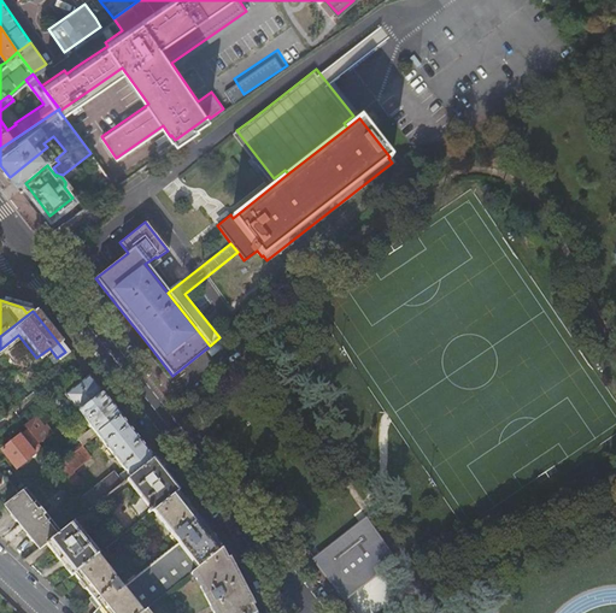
[(23,366),(16,372),(22,378),(29,372),(23,366)]
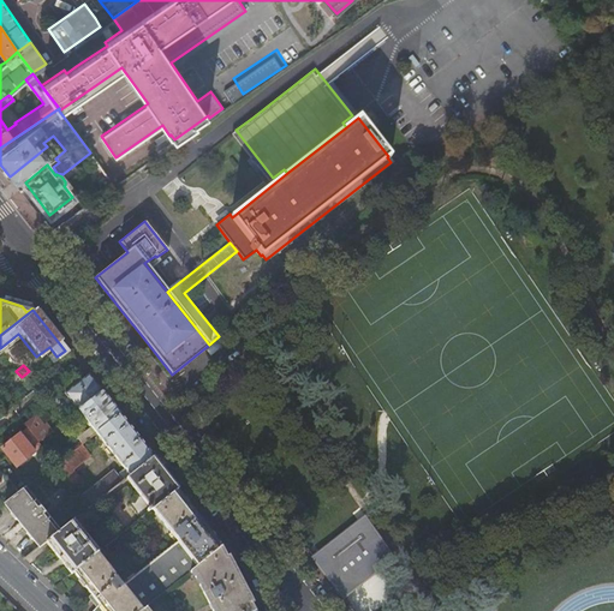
[(102,389),(88,372),(64,391),(77,408),(102,389)]
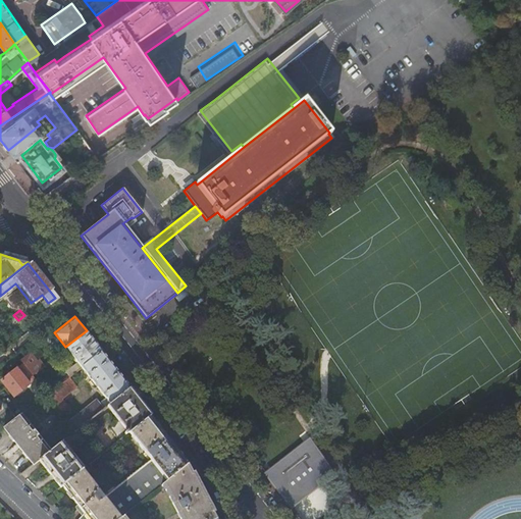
[(77,368),(81,366),(102,350),(87,330),(65,347),(79,363),(76,366),(77,368)]
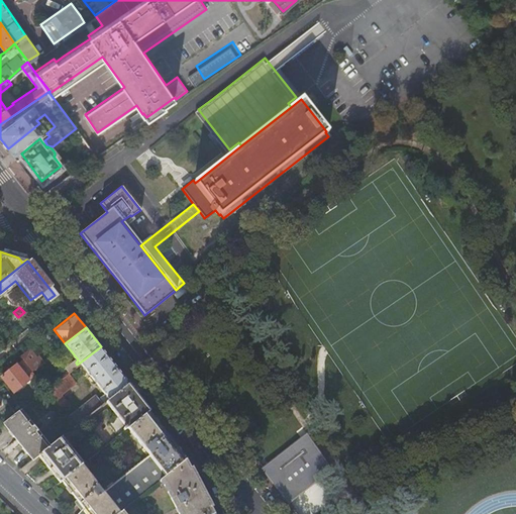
[(95,396),(69,416),(75,424),(106,400),(129,382),(101,346),(80,363),(104,393),(97,399),(95,396)]
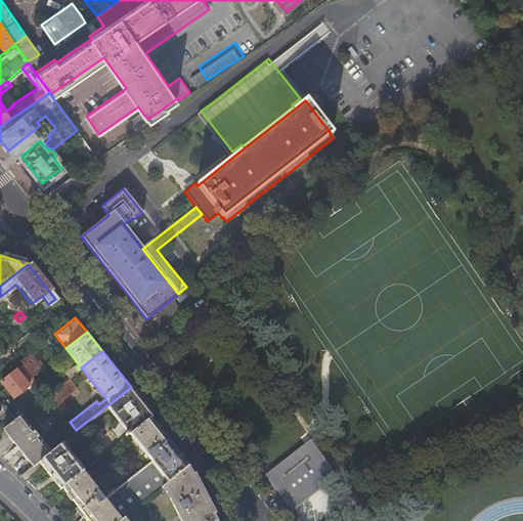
[(20,359),(24,362),(29,370),(32,375),(42,366),(31,352),(20,359)]
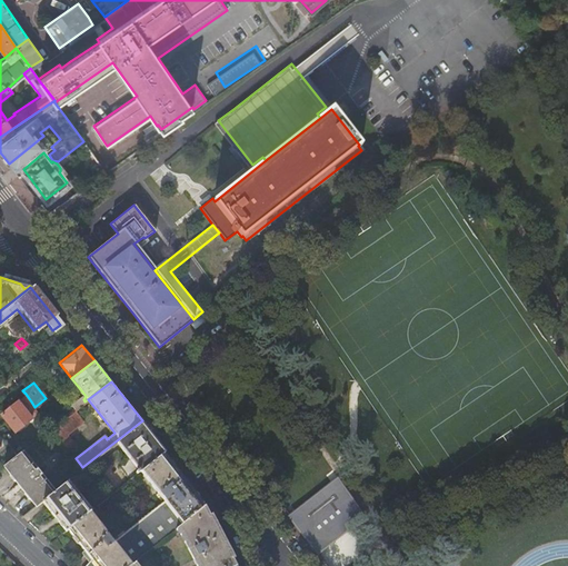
[(31,401),(26,394),(1,413),(15,430),(39,411),(38,410),(35,407),(31,401)]
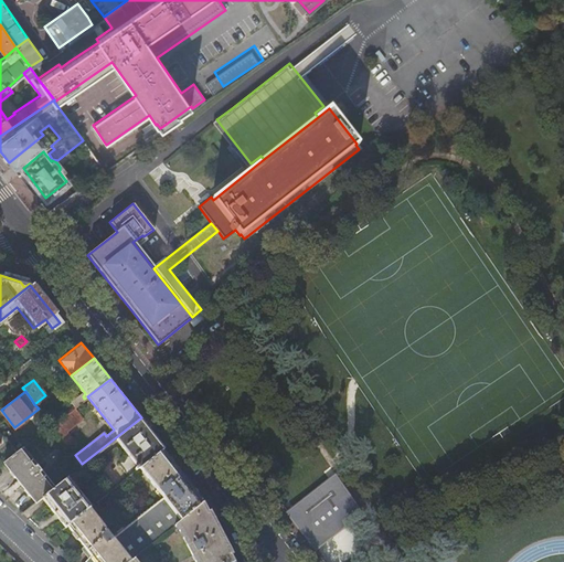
[(83,417),(74,406),(67,412),(76,423),(83,417)]
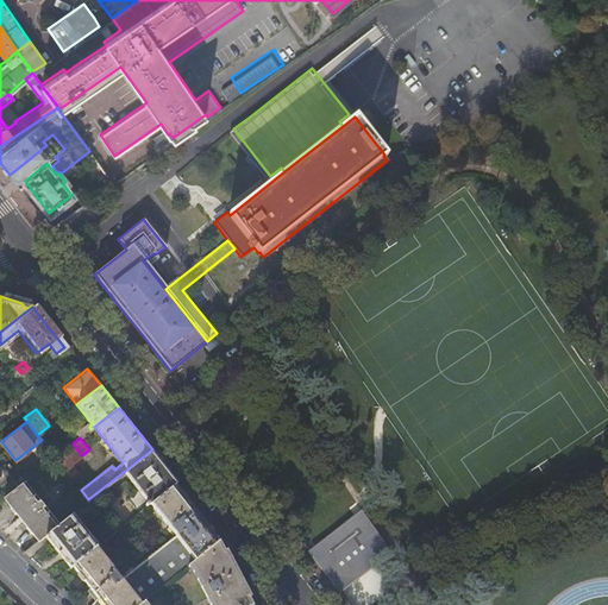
[(69,446),(55,458),(74,481),(81,476),(71,464),(79,458),(69,446)]
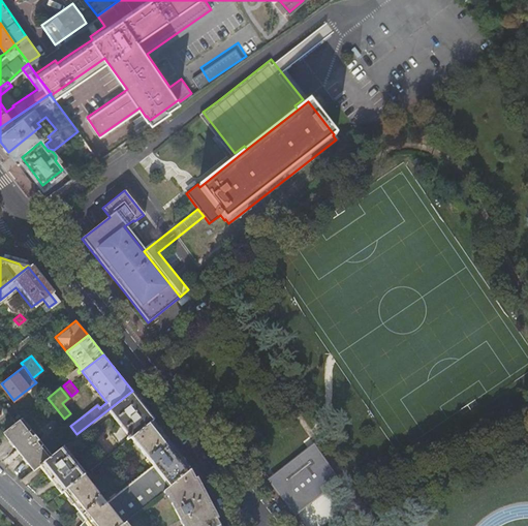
[(132,391),(109,409),(120,424),(111,432),(120,444),(130,436),(154,418),(132,391)]
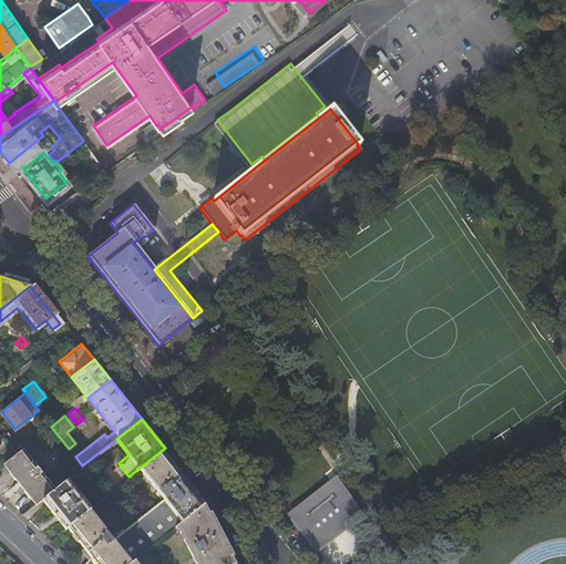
[(18,452),(9,442),(0,448),(0,459),(3,463),(3,462),(18,452)]
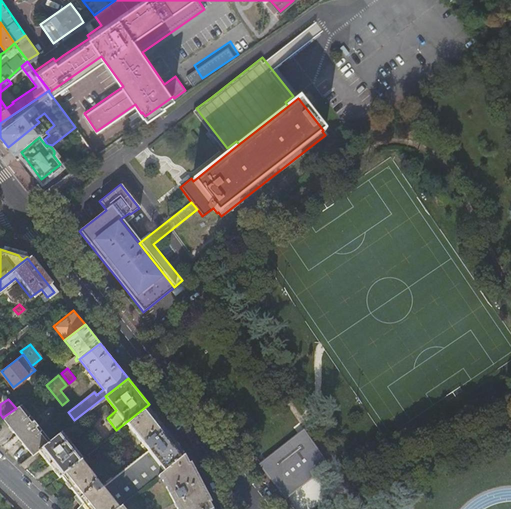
[(21,404),(16,408),(3,417),(33,453),(38,449),(50,440),(40,427),(46,422),(42,417),(36,422),(34,420),(40,415),(37,411),(31,416),(21,404)]
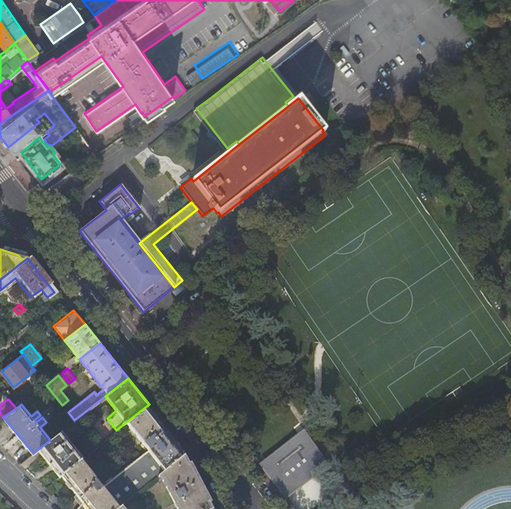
[(166,427),(149,404),(126,422),(148,449),(120,471),(136,491),(158,474),(184,453),(182,451),(173,440),(174,439),(174,438),(173,437),(169,431),(166,427)]
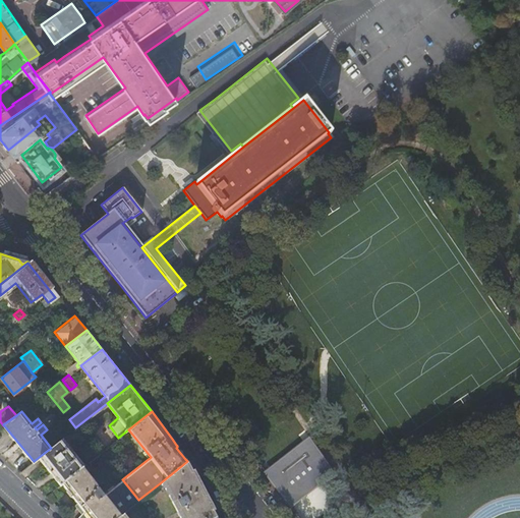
[(263,472),(290,508),(335,473),(310,434),(263,472)]
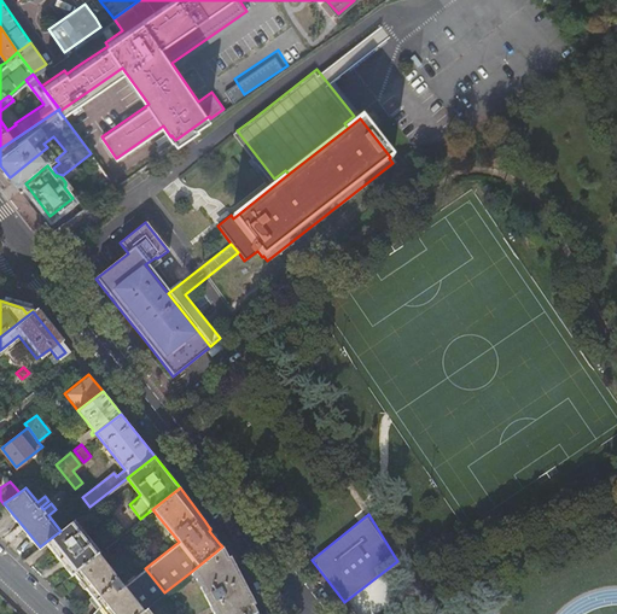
[(74,520),(60,531),(46,542),(71,573),(74,572),(98,553),(99,551),(74,520)]
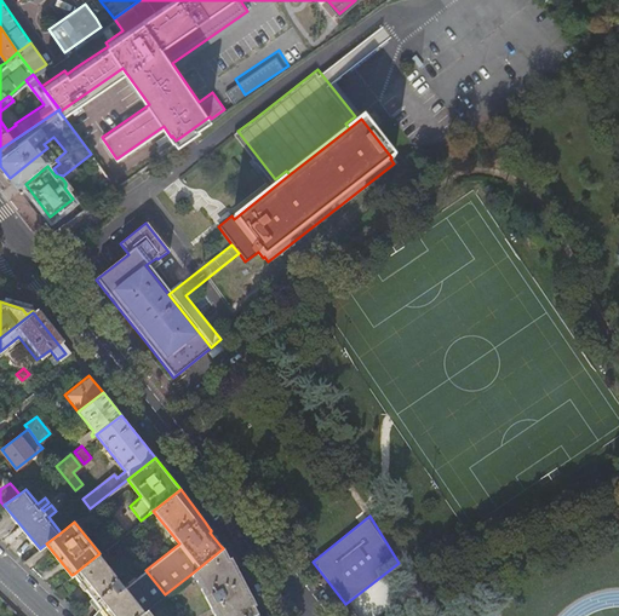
[(223,548),(191,574),(198,581),(215,615),(253,615),(257,615),(253,606),(252,605),(251,602),(247,594),(228,559),(223,548)]
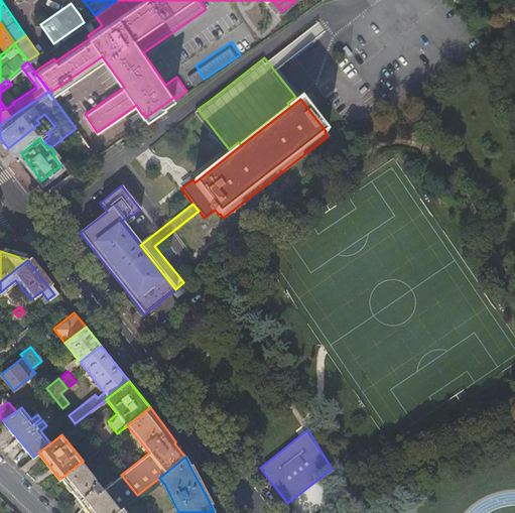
[(137,495),(121,475),(103,489),(82,462),(61,478),(83,505),(75,512),(114,512),(122,507),(137,495)]
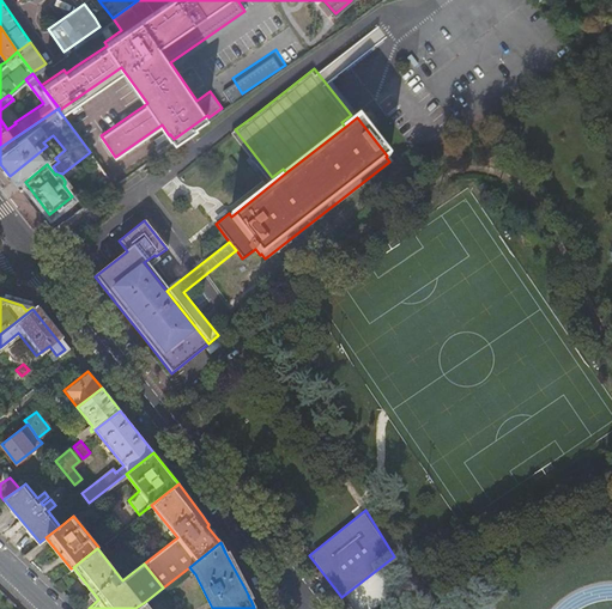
[(228,552),(225,553),(244,588),(248,595),(249,598),(250,600),(253,598),(228,552)]
